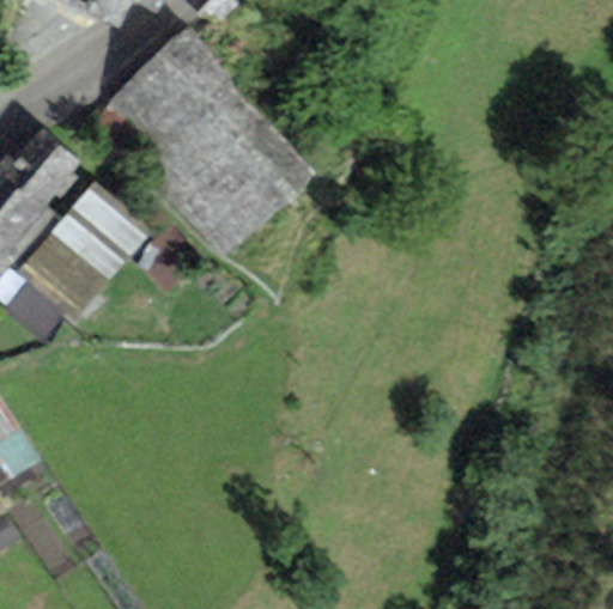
[(64,0),(115,25),(127,0),(133,0),(152,10),(156,0),(64,0)]
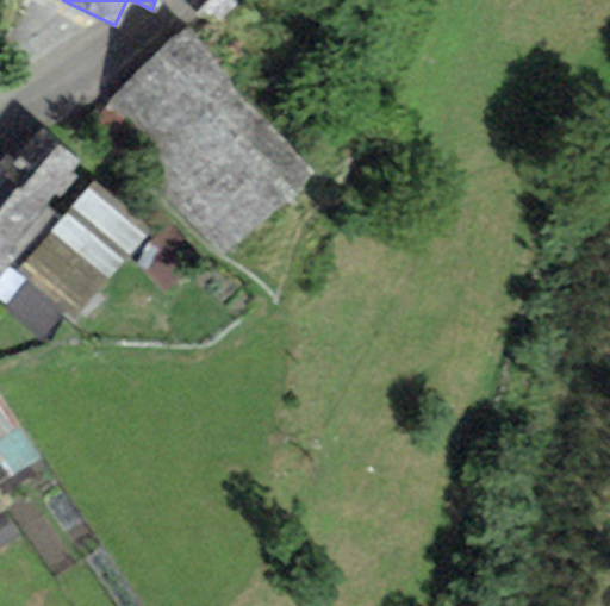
[(185,27),(93,112),(225,255),(316,172),(185,27)]
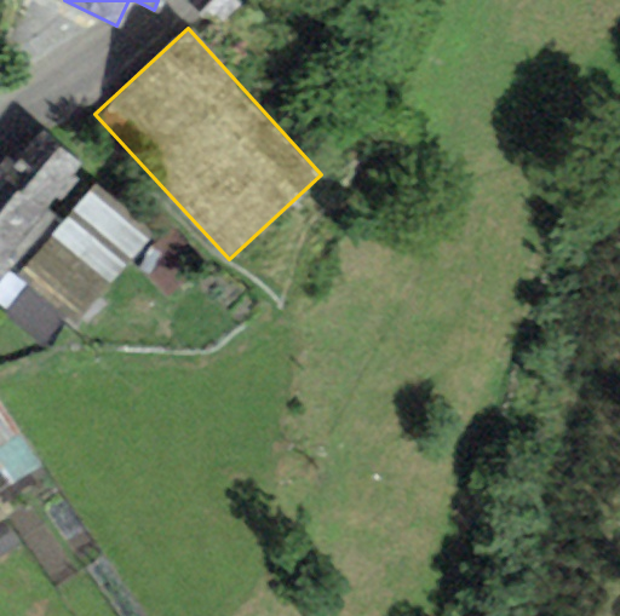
[(4,155),(0,159),(0,176),(46,212),(57,197),(65,203),(84,182),(72,173),(81,161),(40,130),(13,162),(4,155)]
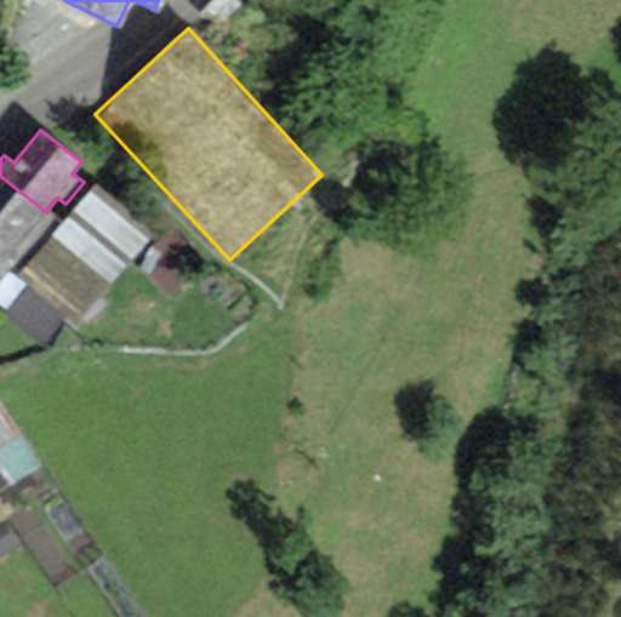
[(0,269),(46,212),(0,176),(0,269)]
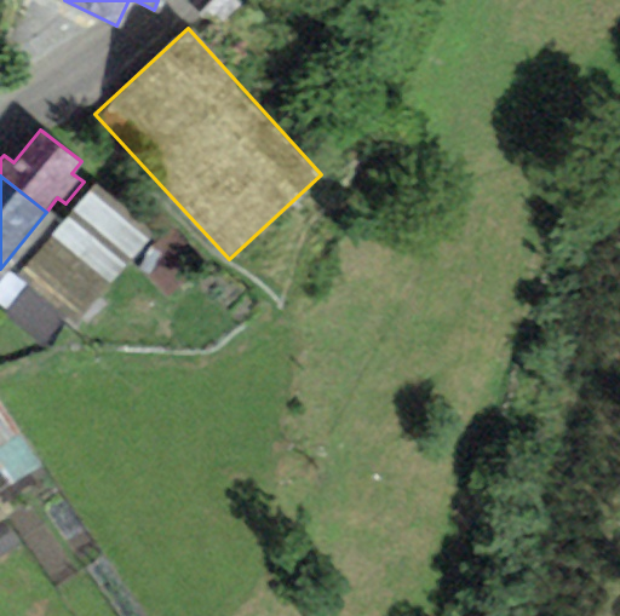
[(150,230),(93,183),(21,272),(78,318),(150,230)]
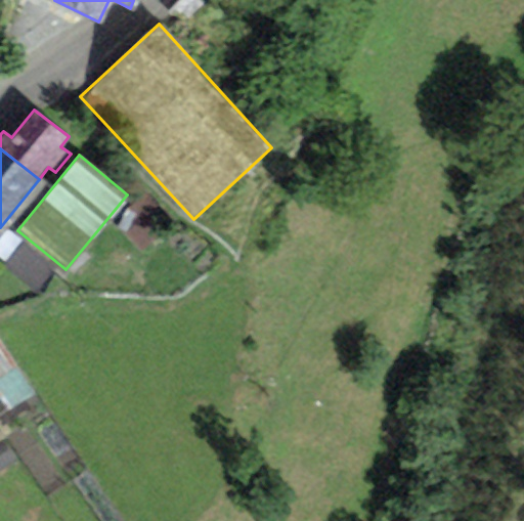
[(0,414),(32,392),(0,345),(0,414)]
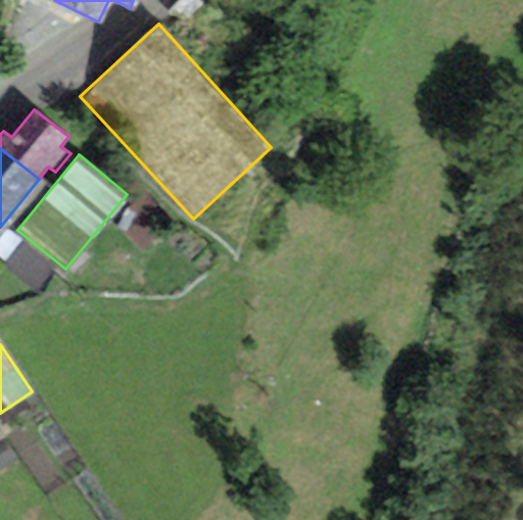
All buildings are outlined.
